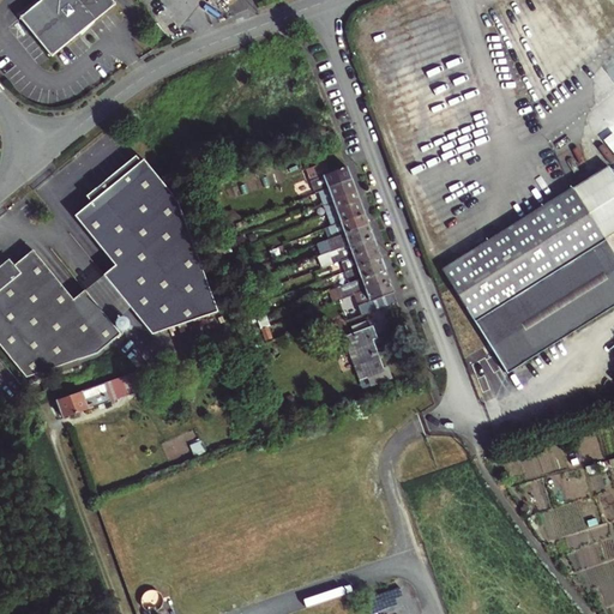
[(119,5),(115,0),(44,0),(23,19),(54,58),(83,34),(97,22),(119,5)]
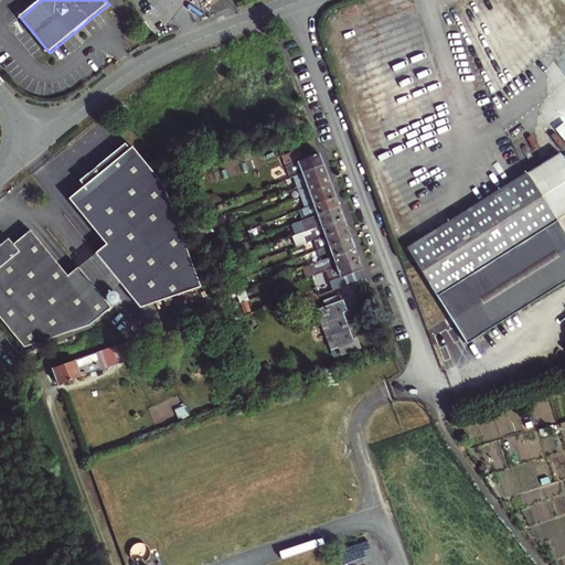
[(92,21),(89,20),(76,31),(78,34),(92,21)]
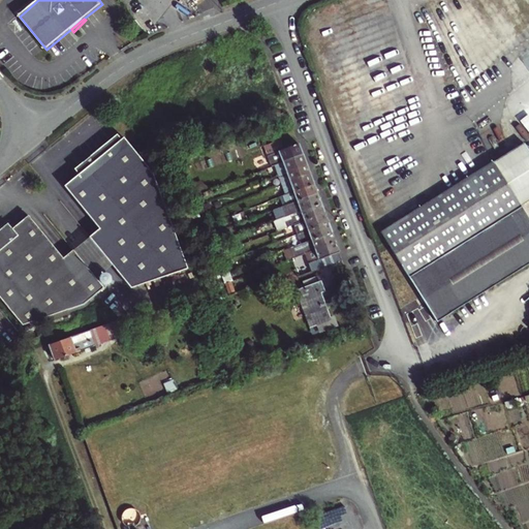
[(99,110),(103,114),(110,109),(105,104),(99,110)]
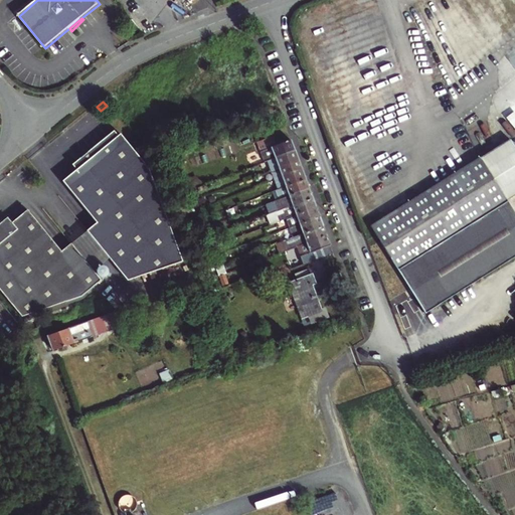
[(514,125),(514,103),(504,113),(514,125)]
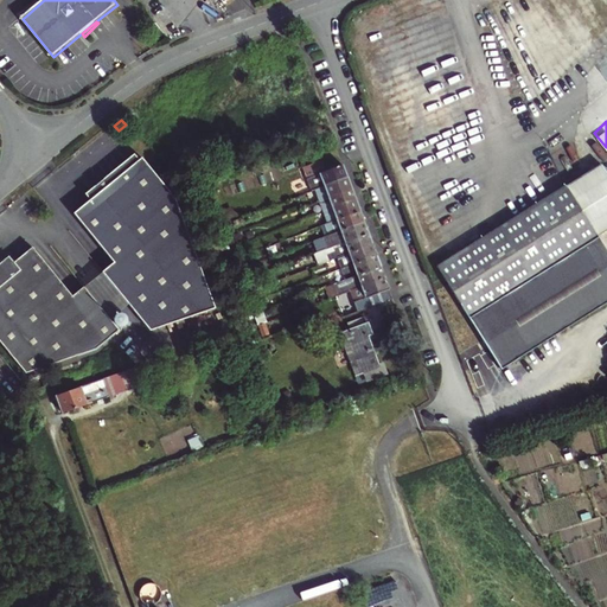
[(215,310),(176,199),(142,158),(140,160),(135,154),(85,195),(90,200),(75,213),(114,262),(102,272),(128,304),(149,331),(215,310)]
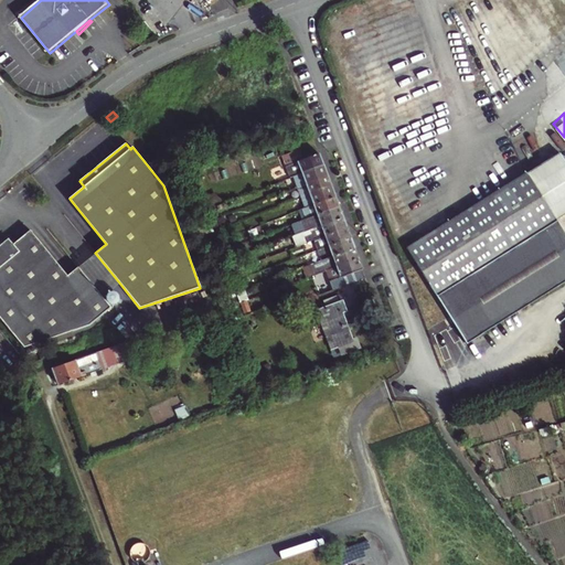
[(281,156),(286,167),(304,160),(300,150),(281,156)]
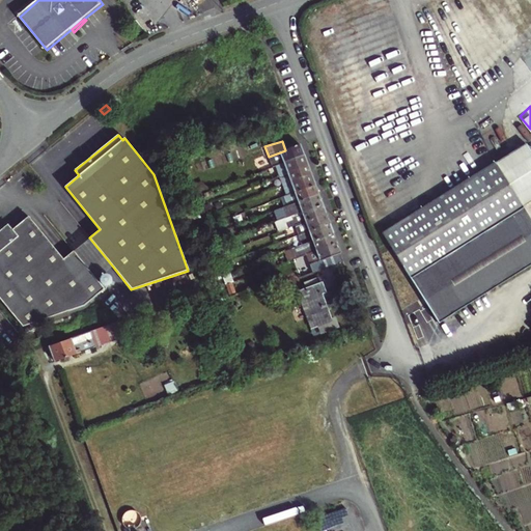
[(269,157),(273,167),(281,164),(304,156),(300,145),(285,150),(269,157)]
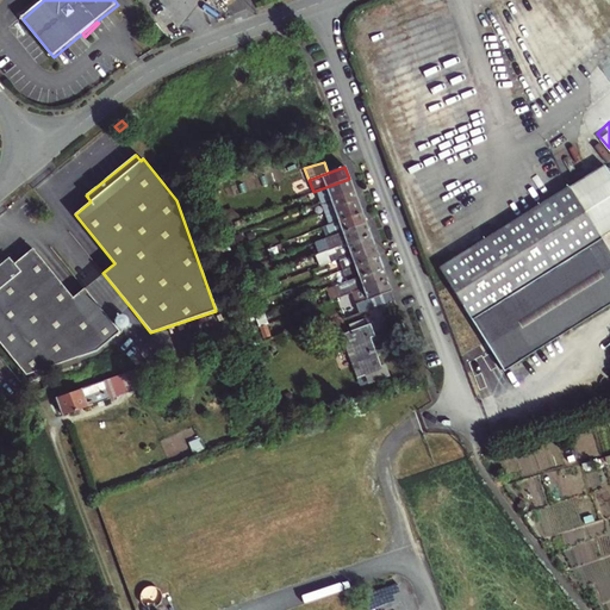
[(601,238),(609,231),(609,176),(603,167),(568,188),(577,201),(601,238)]
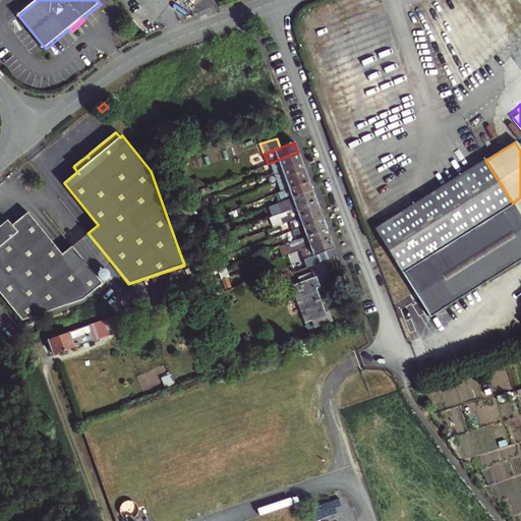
[(271,172),(272,174),(274,173),(301,162),(298,153),(276,161),(268,164),(253,169),(256,177),(271,172)]
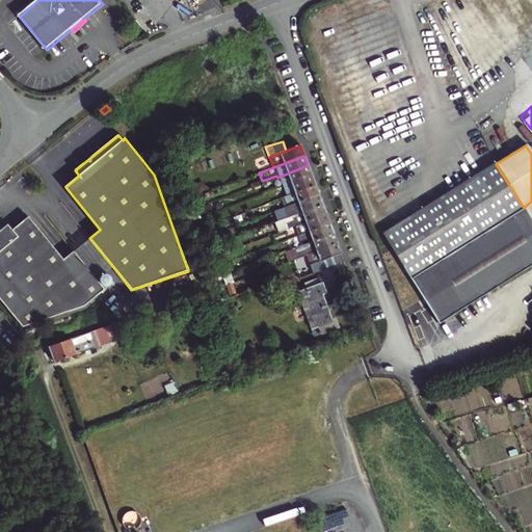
[(496,164),(494,165),(494,164),(383,234),(439,322),(514,274),(515,275),(531,264),(531,221),(524,208),(503,176),(496,164)]
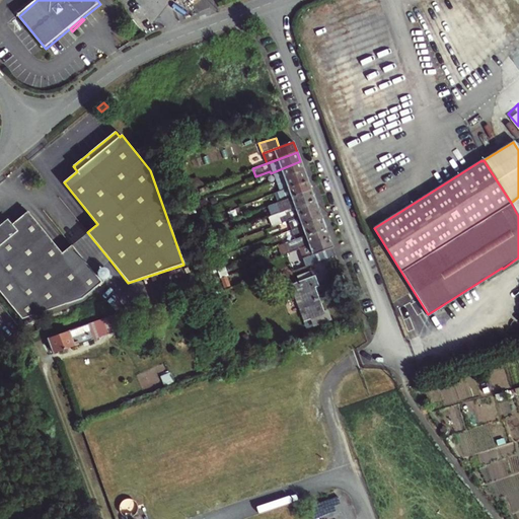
[(273,172),(277,181),(304,171),(300,161),(273,172)]
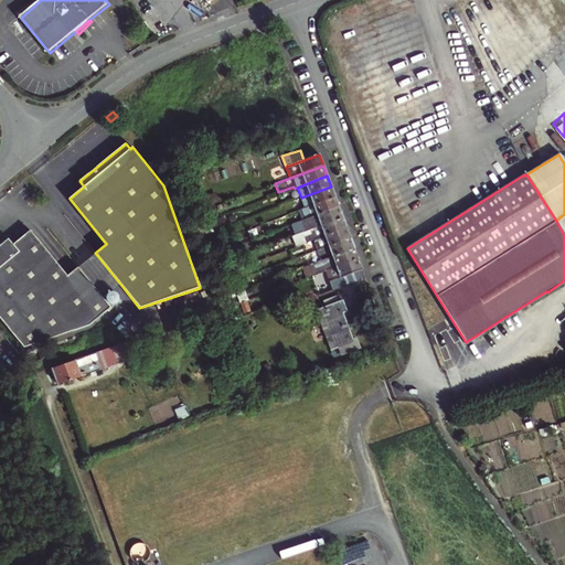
[(331,187),(301,198),(305,208),(309,206),(334,196),(331,187)]
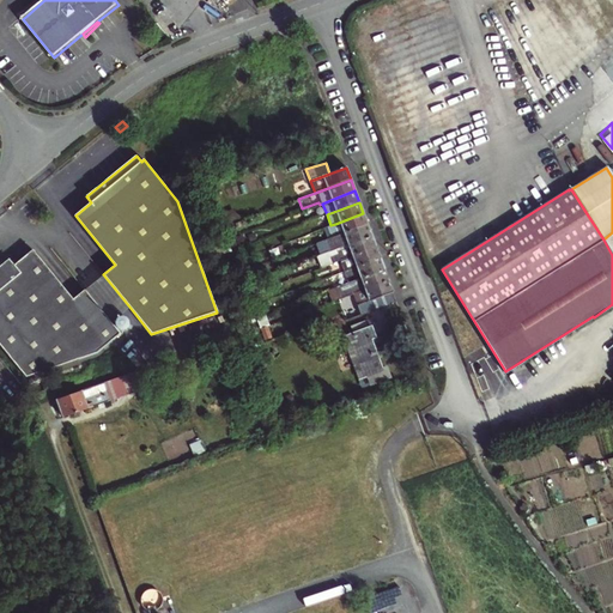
[(333,238),(368,225),(366,222),(363,213),(335,224),(331,225),(328,226),(333,238)]
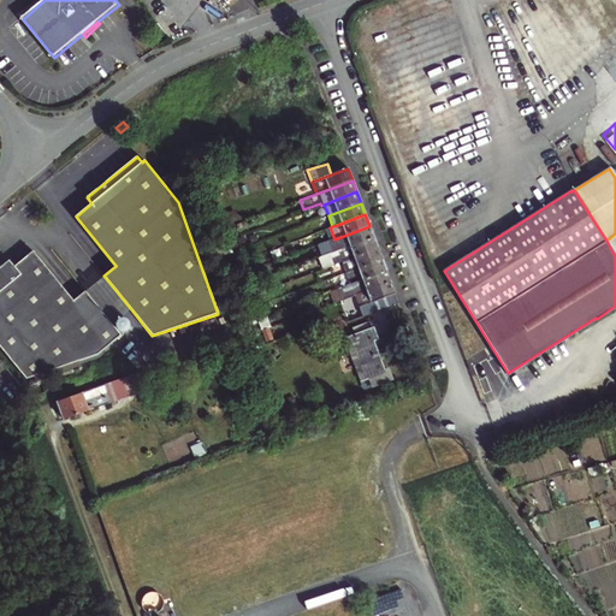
[(326,255),(338,252),(374,237),(369,226),(335,240),(331,242),(320,246),(319,247),(323,258),(326,255)]
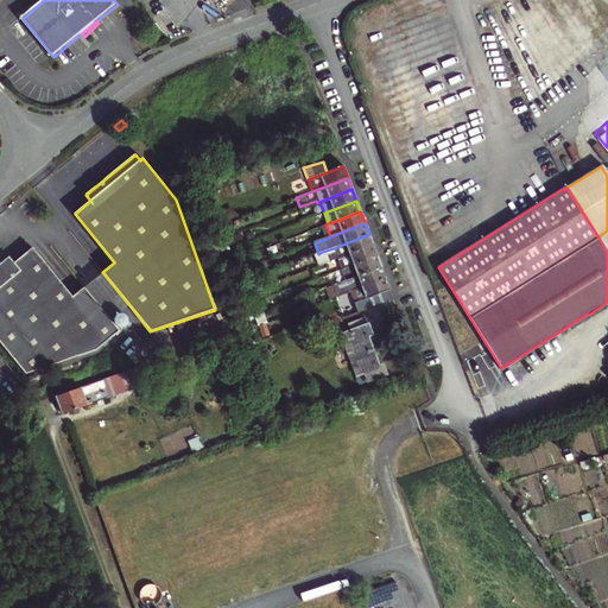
[(327,263),(337,259),(373,246),(369,234),(334,248),(335,252),(324,255),(327,263)]
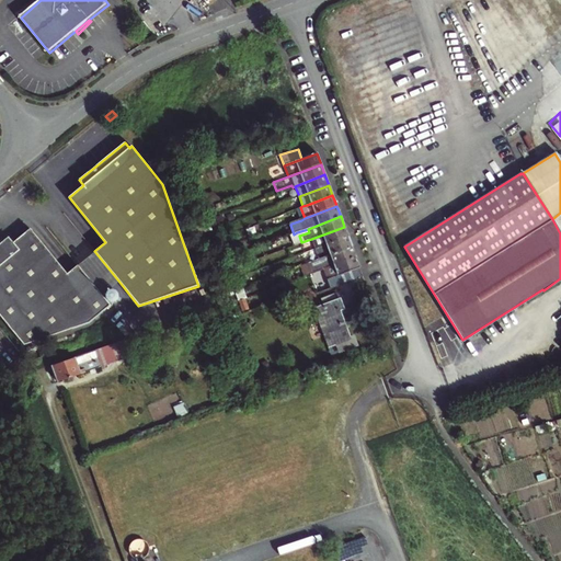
[(14,241),(10,235),(0,242),(0,312),(26,345),(89,323),(110,306),(102,295),(110,288),(100,275),(91,282),(78,265),(68,273),(32,227),(14,241)]
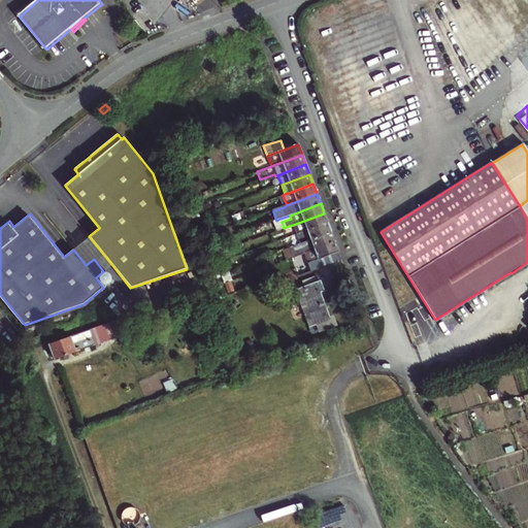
[(293,225),(297,235),(328,223),(324,213),(293,225)]
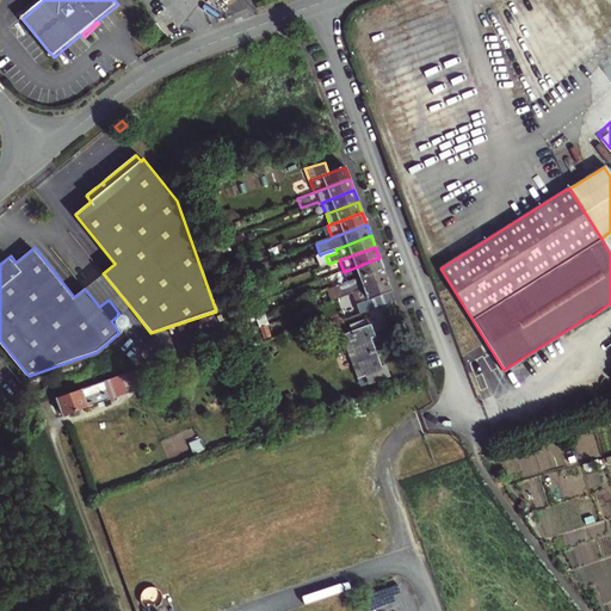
[(344,272),(347,283),(383,270),(380,258),(344,272)]
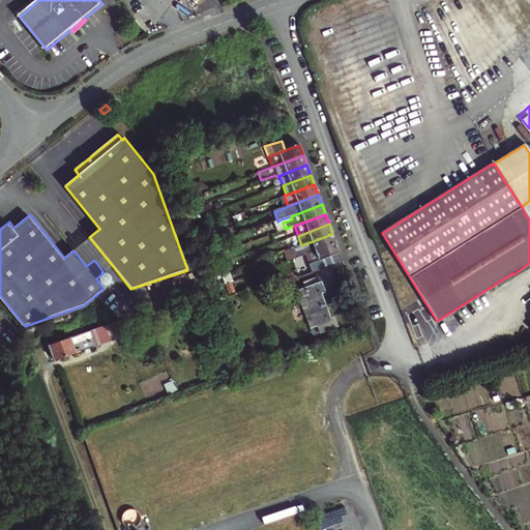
[(208,236),(211,243),(221,240),(217,232),(208,236)]
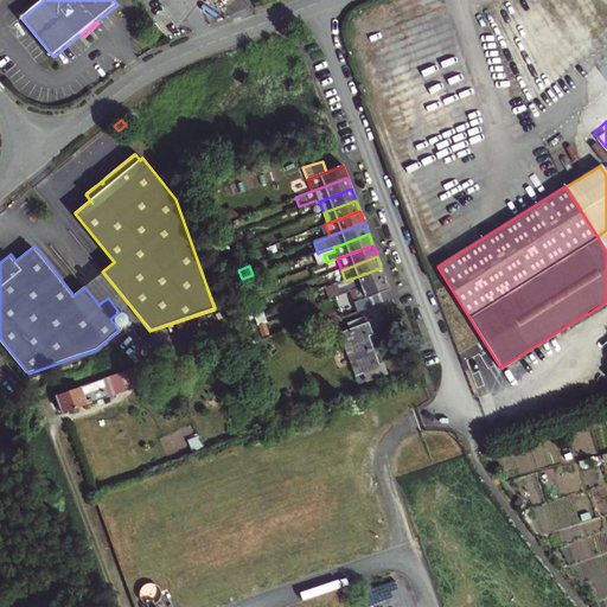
[(338,296),(350,292),(385,279),(384,275),(381,268),(345,281),(324,289),(325,294),(336,291),(338,296)]
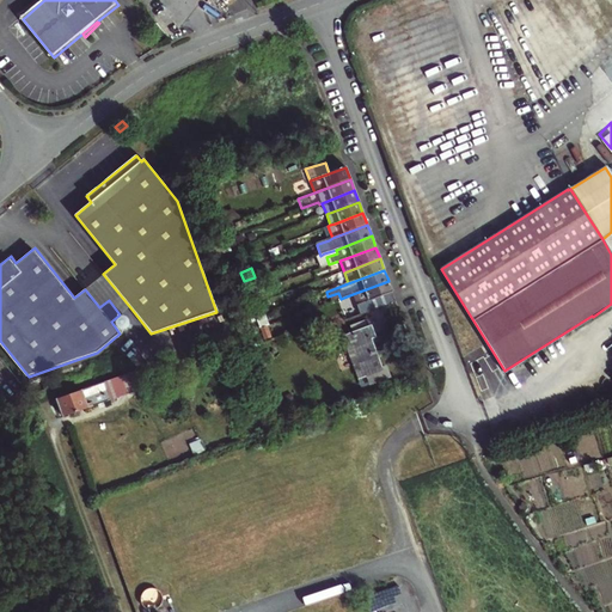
[(103,274),(85,289),(99,307),(109,300),(120,314),(129,306),(103,274)]
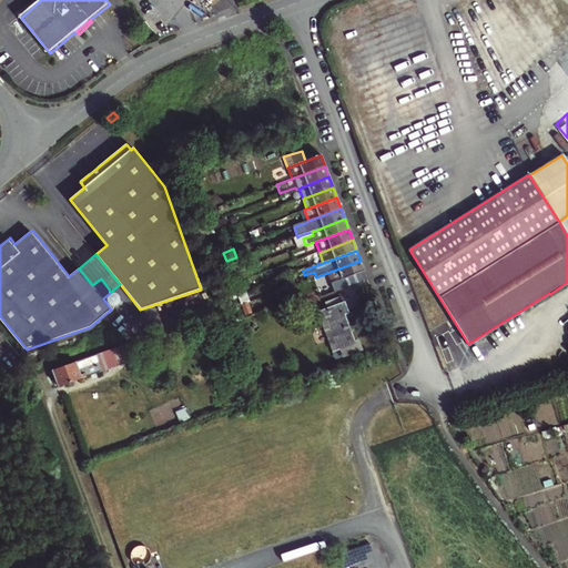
[(327,273),(332,284),(364,271),(362,265),(361,261),(327,273)]
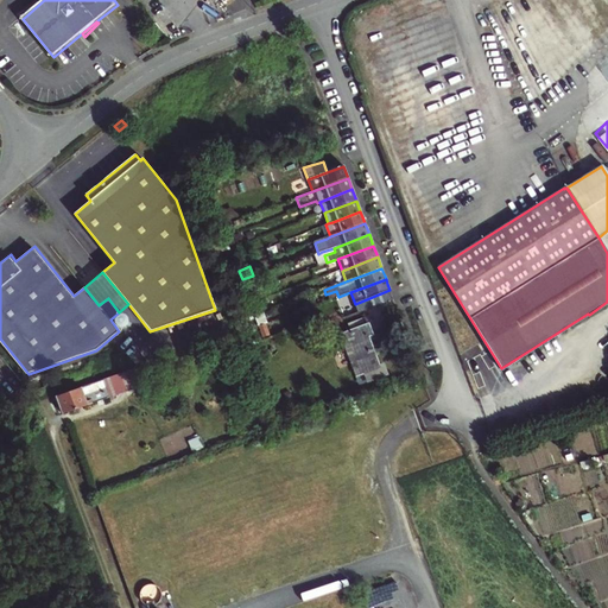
[(390,290),(355,304),(355,306),(391,293),(390,290)]
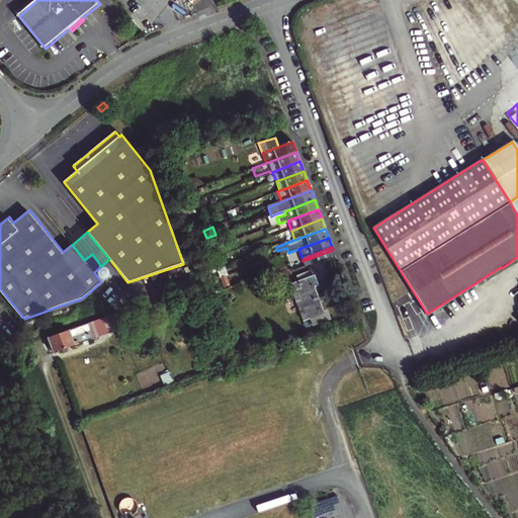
[(305,266),(335,255),(333,250),(303,261),(305,266)]
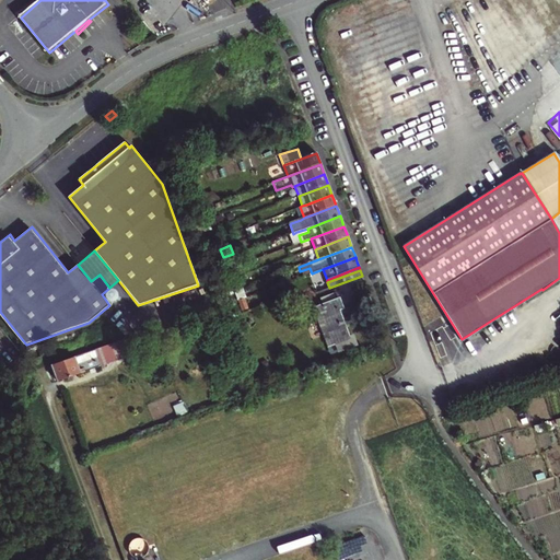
[(240,302),(243,311),(256,305),(253,296),(240,302)]
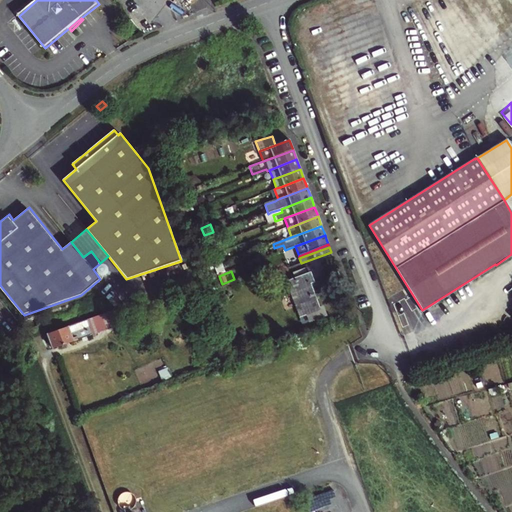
[(288,281),(300,317),(320,309),(310,283),(314,281),(311,273),(288,281)]
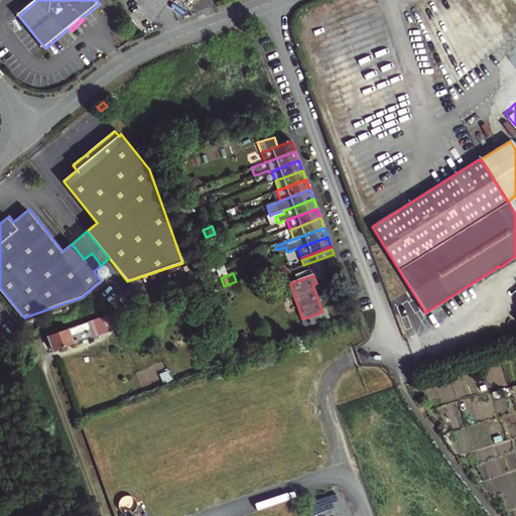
[(53,352),(54,351),(116,329),(114,326),(121,324),(117,311),(48,337),(53,352)]
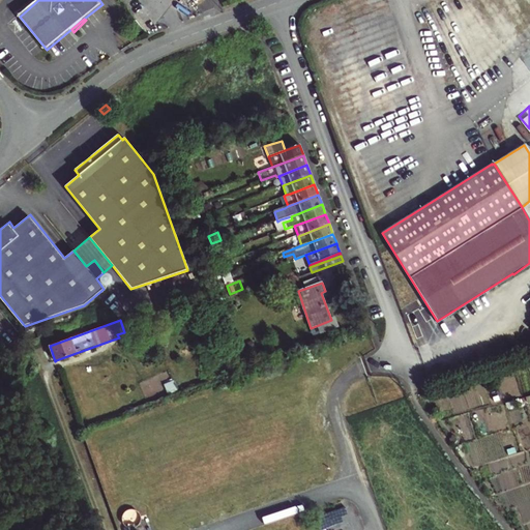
[(235,361),(225,364),(229,375),(239,372),(235,361)]
